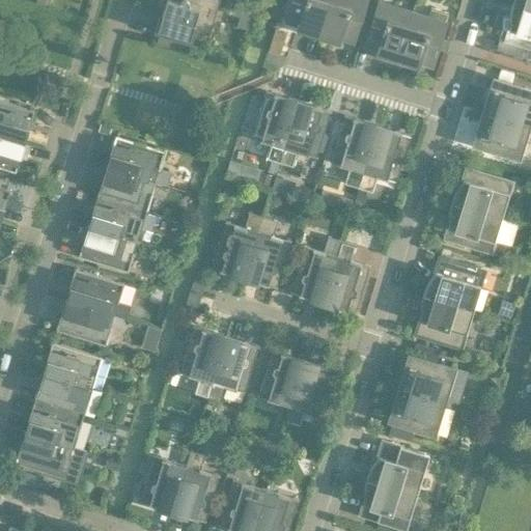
[(208,35),(219,3),(219,0),(165,0),(157,28),(168,32),(166,39),(190,47),(195,31),(208,35)]
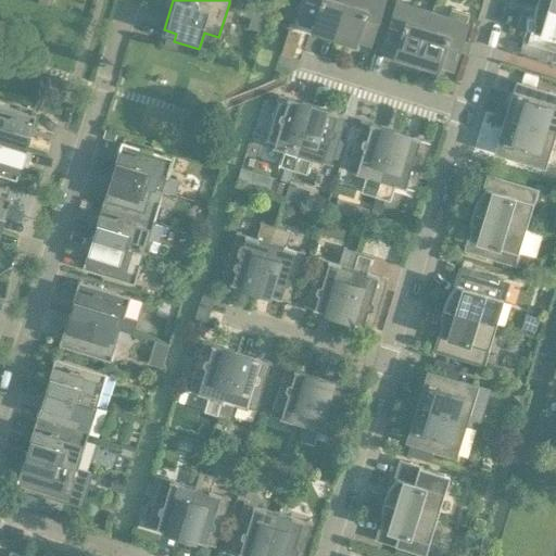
[(247,0),(245,8),(265,14),(269,0),(247,0)]
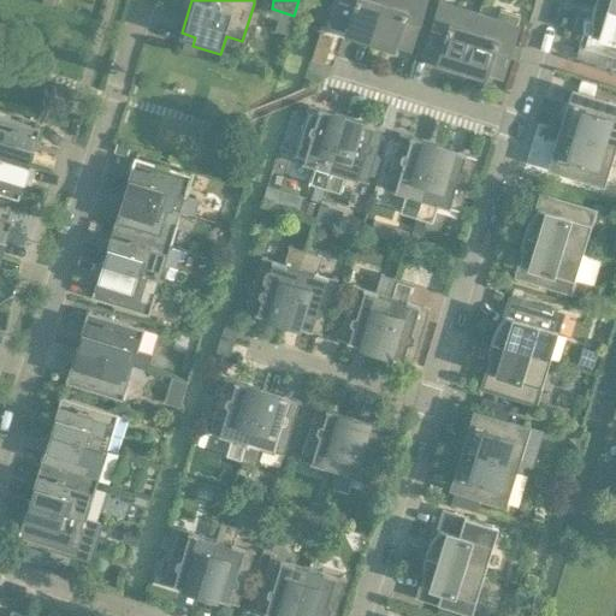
[(338,0),(331,24),(345,29),(344,34),(369,42),(381,0),(338,0)]
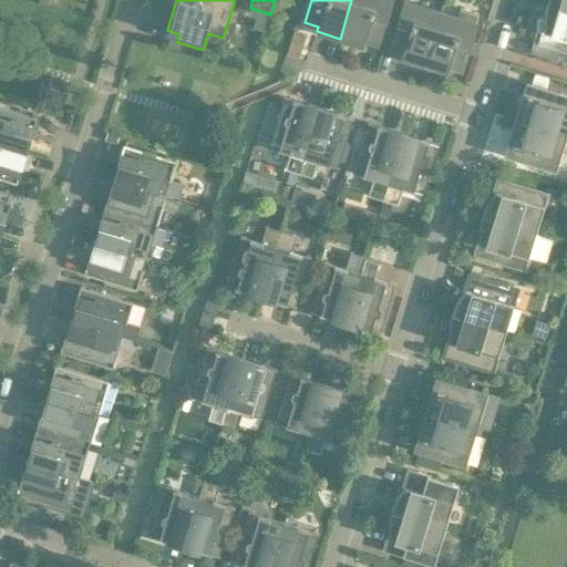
[(390,0),(351,0),(340,39),(362,45),(363,40),(378,44),(390,0)]
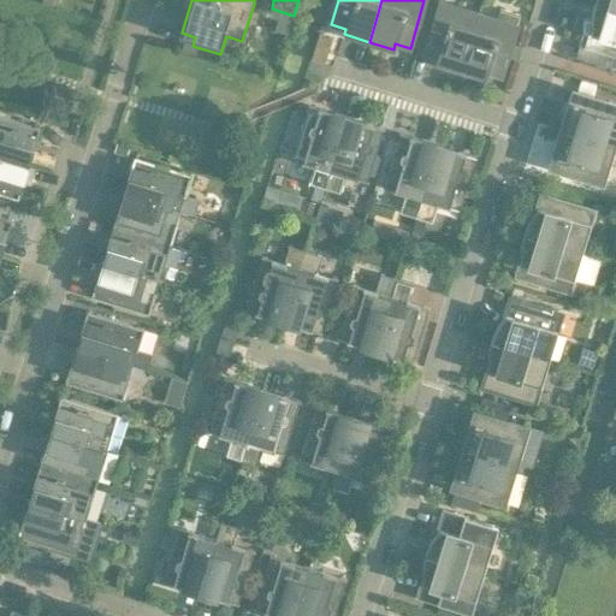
[(615,0),(594,0),(593,4),(594,4),(615,10),(615,0)]
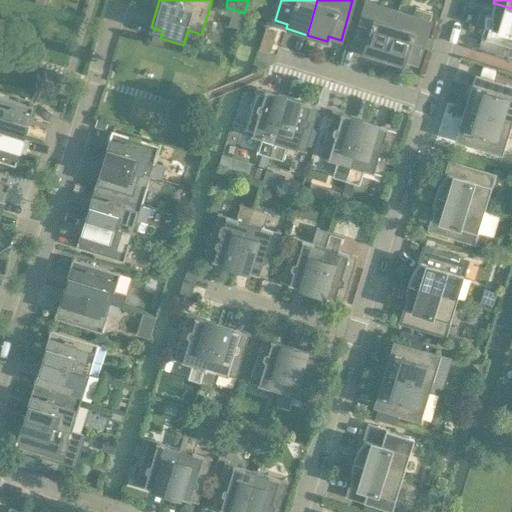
[(351,44),(363,47),(362,52),(383,58),(397,11),(365,1),(351,44)]
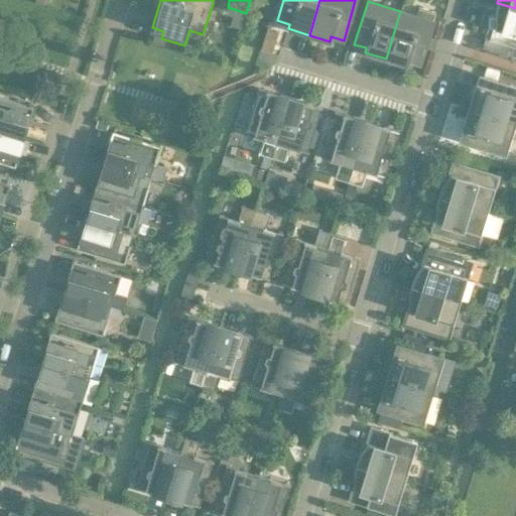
[(515,8),(498,3),(497,3),(496,8),(495,12),(495,15),(495,17),(495,20),(495,25),(491,38),(515,45),(515,8)]
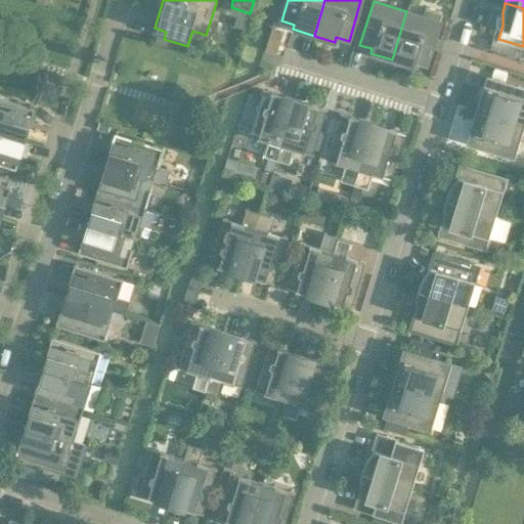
[(435,38),(440,22),(442,13),(423,7),(421,15),(406,11),(392,59),(412,67),(415,61),(427,66),(432,48),(440,51),(443,40),(435,38)]
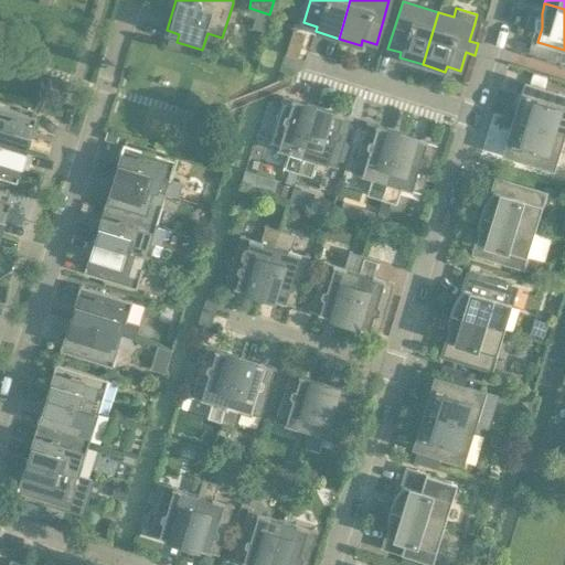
[(289,39),(285,54),(297,57),(302,43),(289,39)]
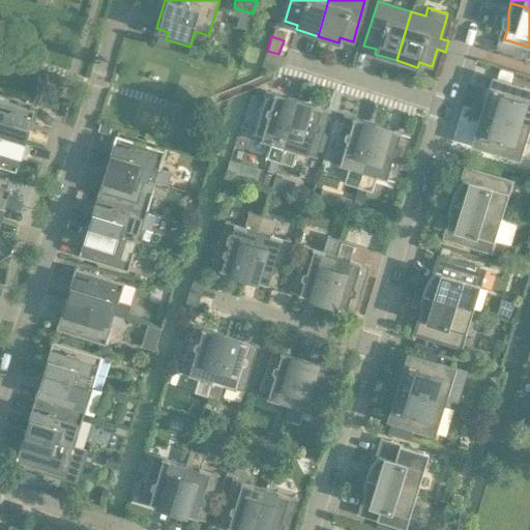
[(486,97),(482,110),(529,124),(529,120),(529,117),(529,88),(496,79),(490,98),(486,97)]
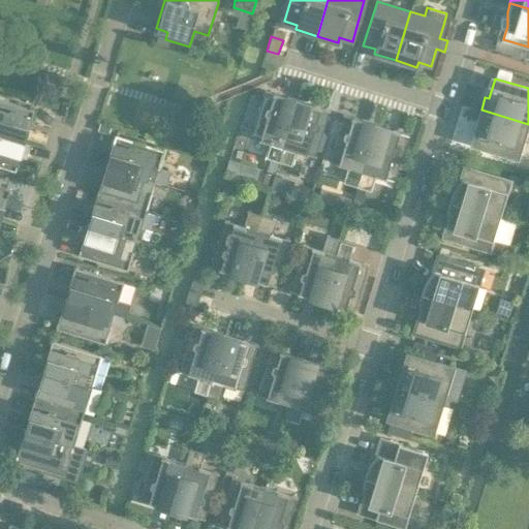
[(263,157),(278,161),(297,100),(263,90),(263,92),(265,92),(251,135),(250,135),(250,136),(269,143),(265,156),(263,157)]
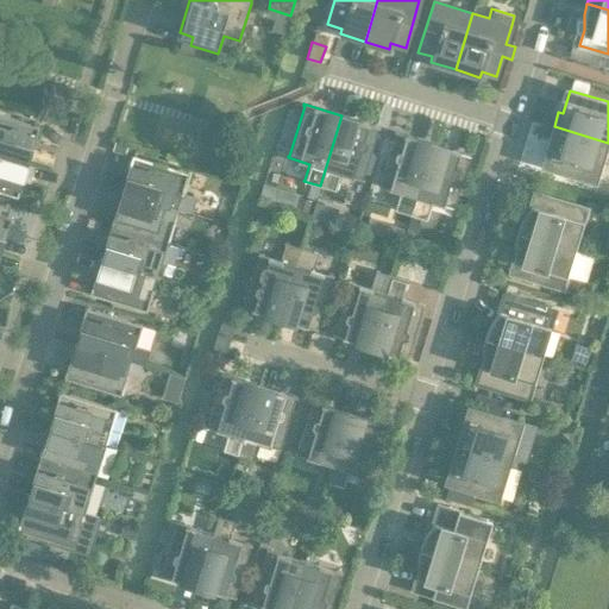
[(0,152),(25,161),(30,149),(32,150),(39,127),(0,114),(0,152)]
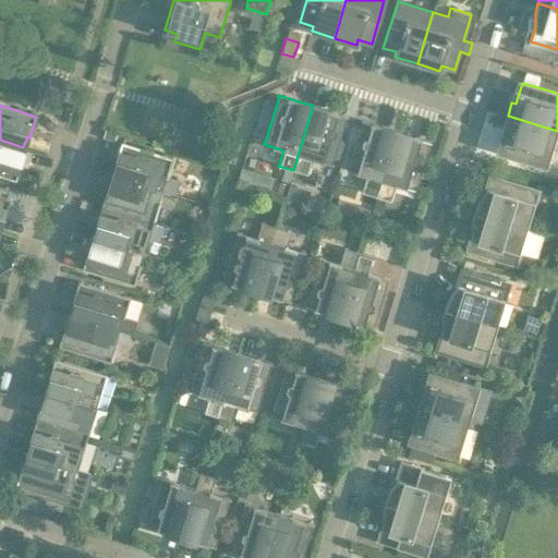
[(348,117),(313,106),(293,170),(308,176),(308,173),(313,159),(334,166),(334,165),(332,164),(347,118),(348,118),(348,117)]
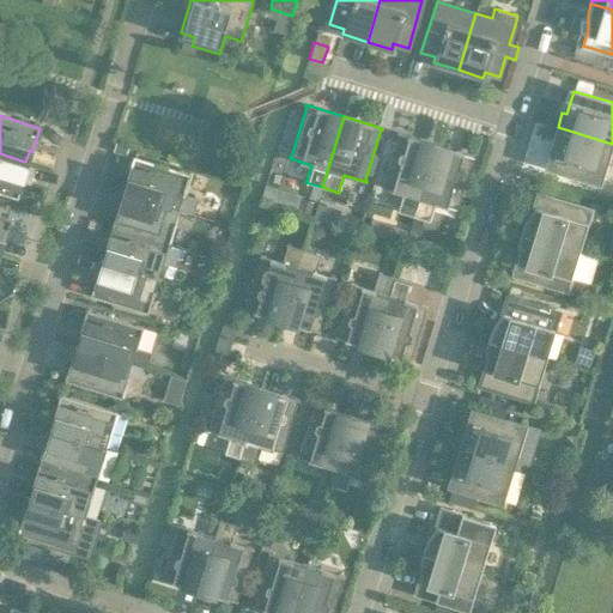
[(612,144),(558,127),(553,143),(557,144),(550,168),(599,182),(610,149),(612,149),(612,144)]
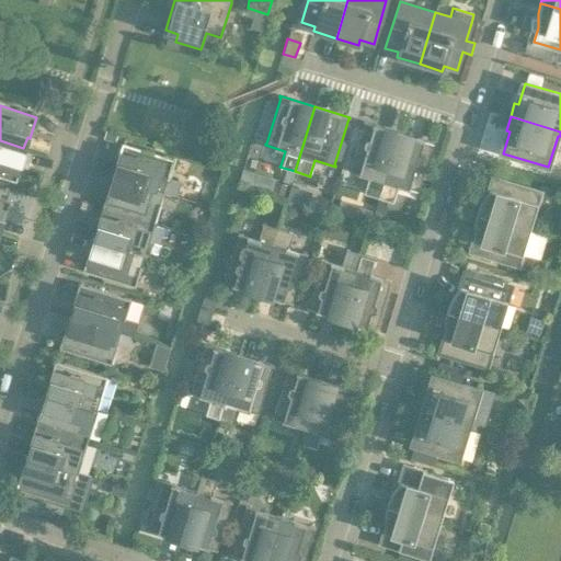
[(376,206),(398,135),(398,133),(363,122),(363,123),(364,123),(350,169),(348,169),(348,170),(368,176),(364,191),(363,192),(373,195),(369,204),(376,206)]
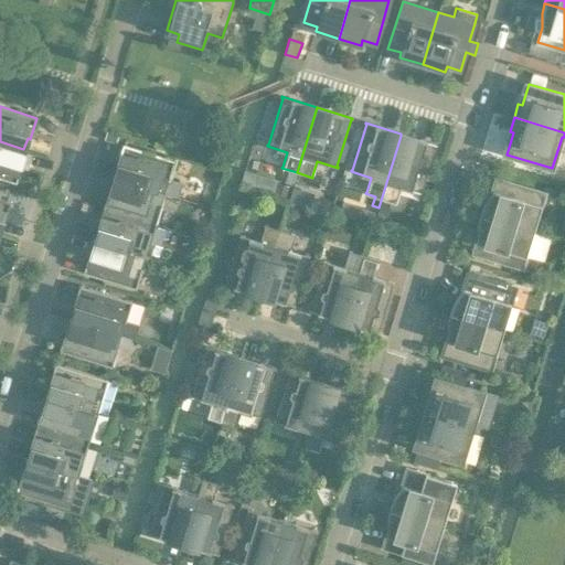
[(420,192),(435,145),(436,146),(436,144),(401,134),(401,136),(379,208),(384,210),(387,200),(396,203),(396,201),(401,187),(422,193),(422,192),(420,192)]
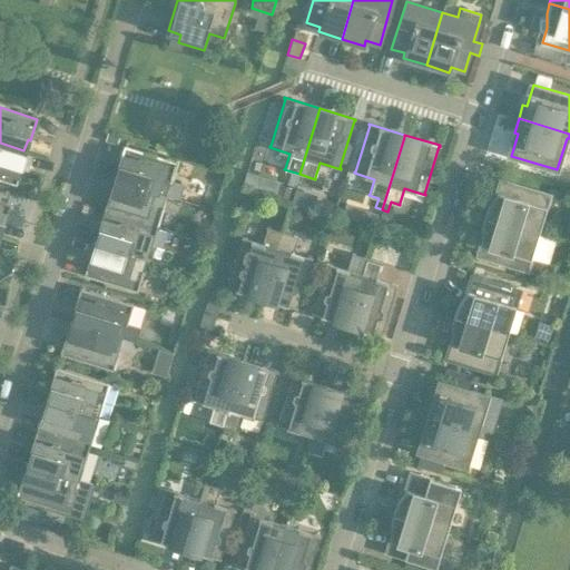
[(20,163),(23,150),(0,143),(0,179),(16,185),(22,164),(20,163)]
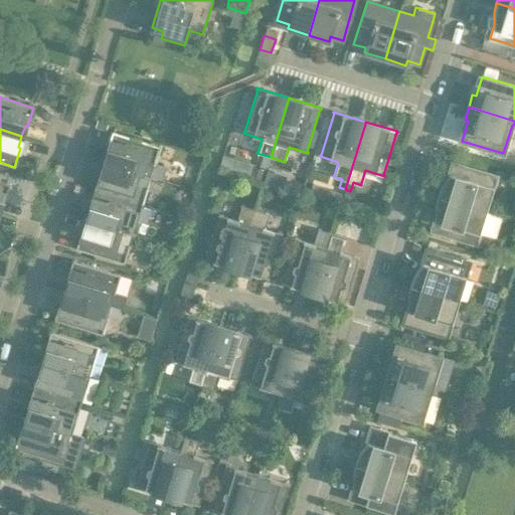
[(160,146),(112,131),(106,151),(109,151),(105,162),(151,176),(150,176),(162,180),(166,167),(155,163),(160,146)]
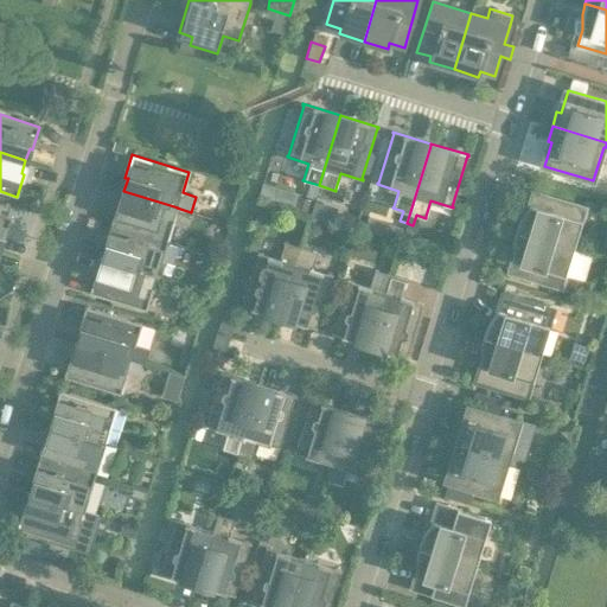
[(178,208),(123,191),(120,203),(117,202),(110,224),(167,241),(177,208),(178,208)]
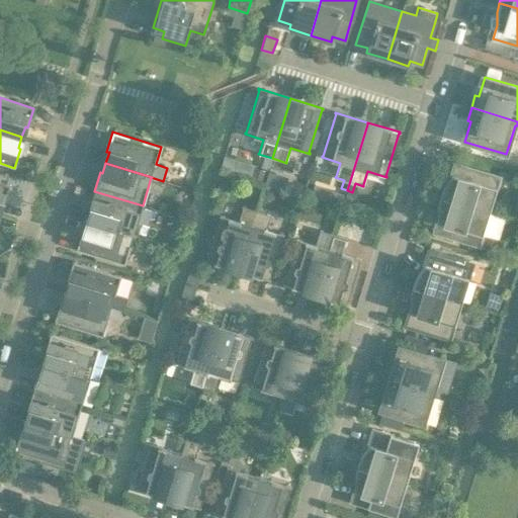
[(454,163),(450,177),(447,181),(444,185),(442,189),(440,194),(439,196),(440,196),(489,211),(500,177),(454,163)]
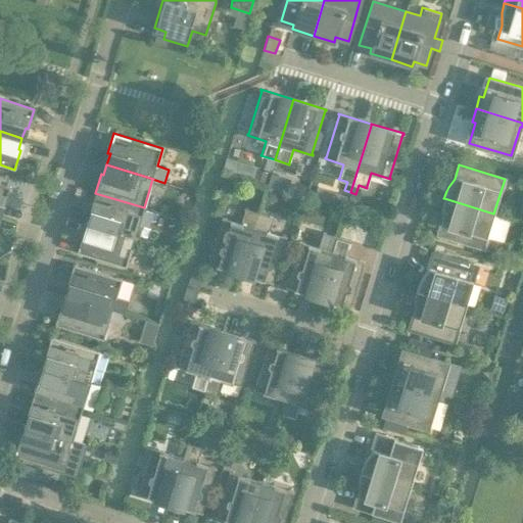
[(3,206),(9,187),(0,184),(0,208),(1,205),(3,206)]
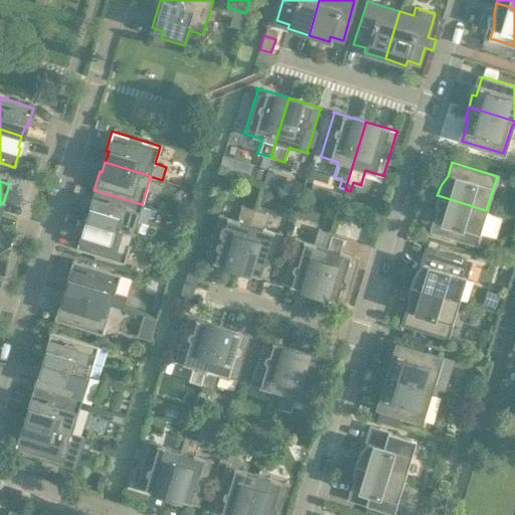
[(333,188),(329,202),(338,205),(342,191),(333,188)]
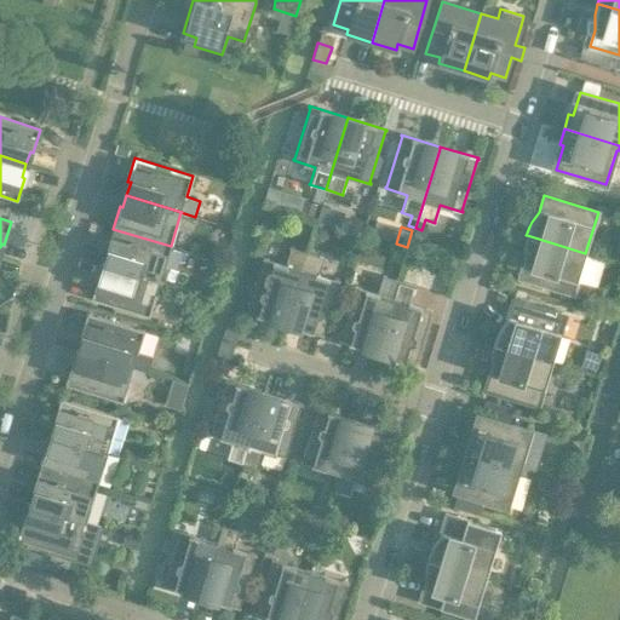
[(171,246),(113,229),(107,251),(109,252),(105,264),(160,281),(171,246)]
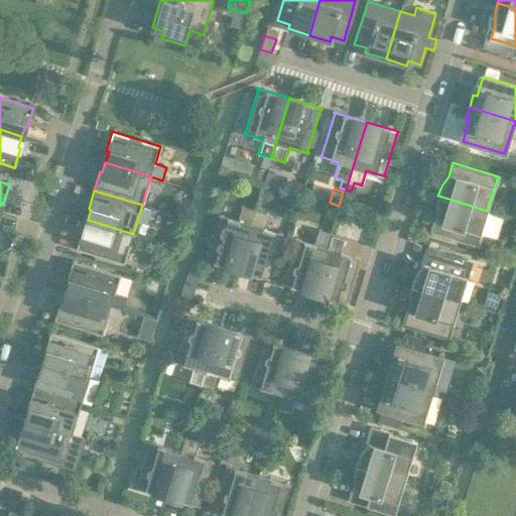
[(487,211),(438,196),(437,196),(437,198),(436,203),(435,208),(435,210),(435,215),(435,218),(431,231),(477,245),(487,211)]
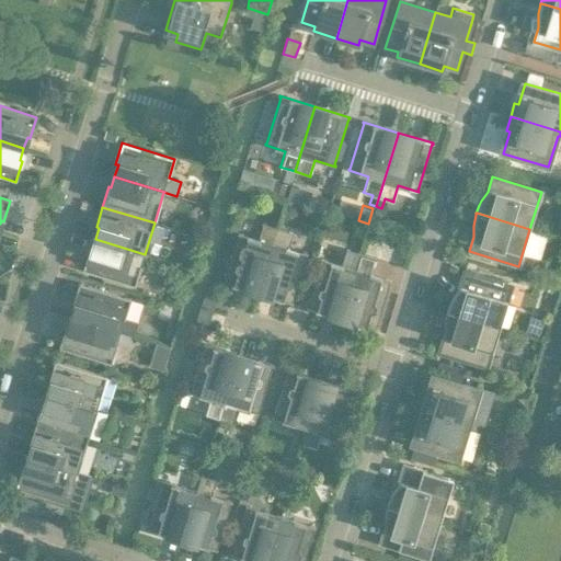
[(222,283),(258,293),(277,228),(262,224),(262,226),(258,240),(238,233),(237,235),(238,235),(224,282),(222,281),(222,283)]
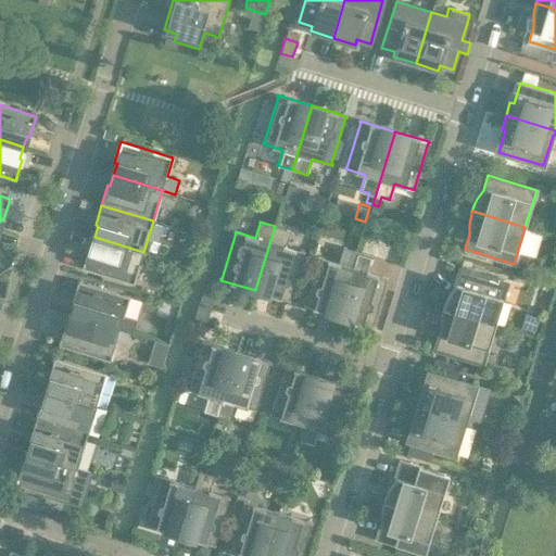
[(275,226),(255,290),(290,301),(290,300),(304,254),(305,252),(285,247),(289,232),(290,232),(290,230),(275,226)]
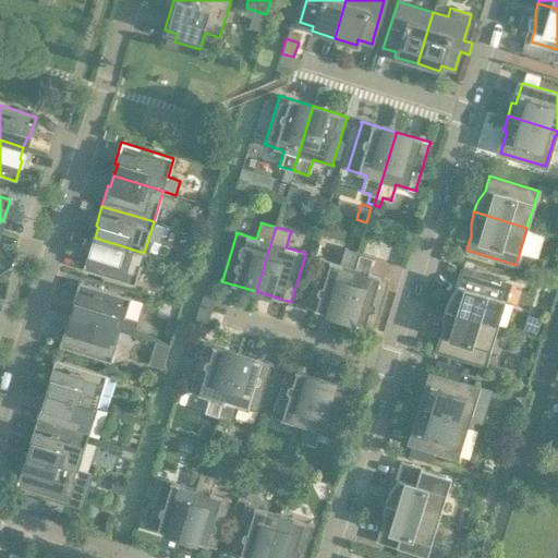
[(144,253),(95,238),(92,250),(88,249),(82,269),(134,286),(144,253)]
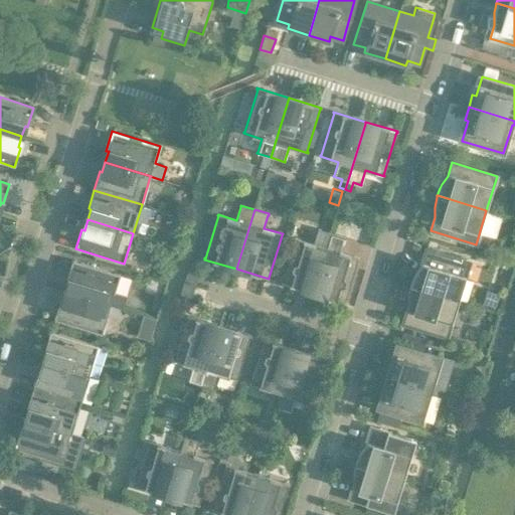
[(313,293),(327,247),(326,247),(331,232),(318,228),(314,243),(295,237),(294,238),(295,239),(282,282),(281,282),(281,283),(313,293)]
